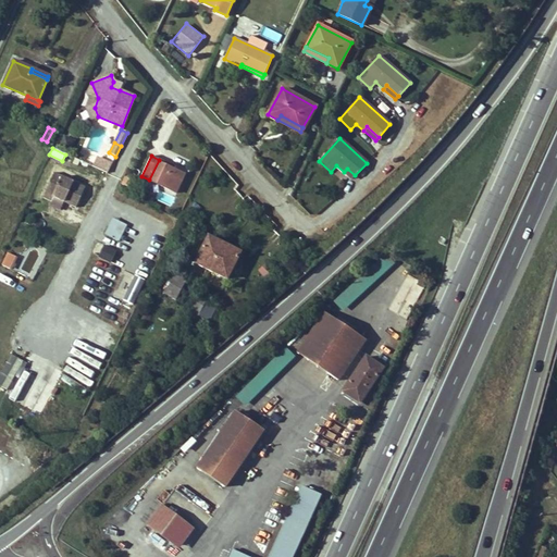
[(107,173),(111,164),(96,158),(91,165),(107,173)]
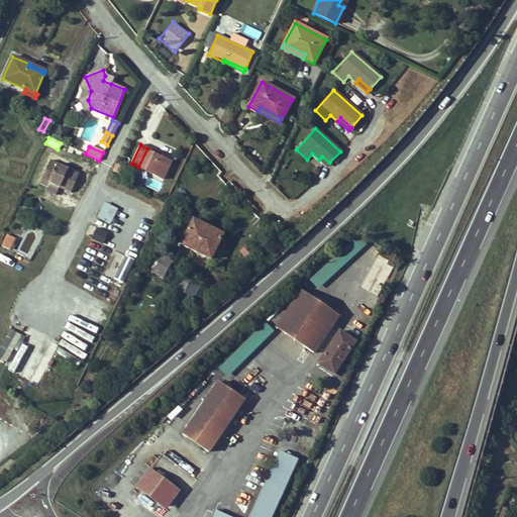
[(157,176),(165,159),(161,157),(156,153),(156,151),(147,148),(138,167),(157,176)]
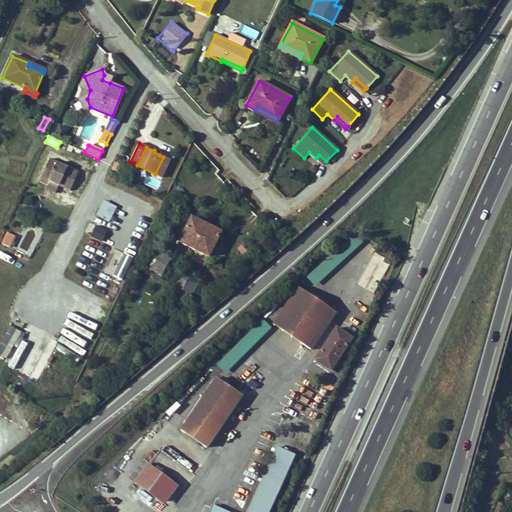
[(323,165),(326,161),(319,155),(316,158),(321,163),(323,165)]
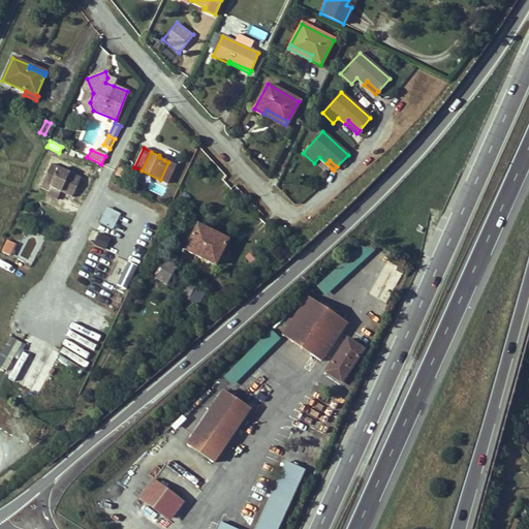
[(167,183),(176,166),(168,162),(160,180),(167,183)]
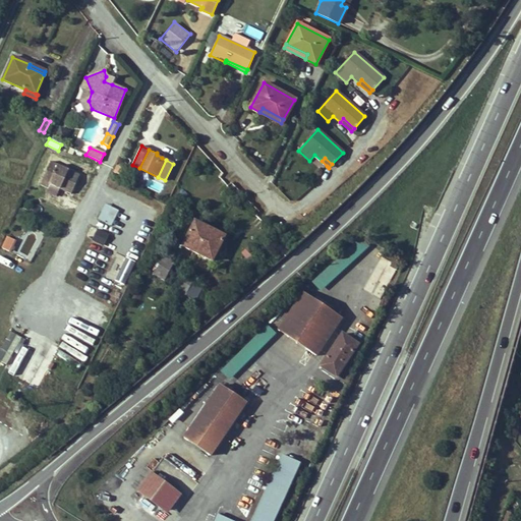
[(42,186),(50,190),(50,188),(51,186),(61,190),(72,195),(81,177),(52,164),(42,186)]
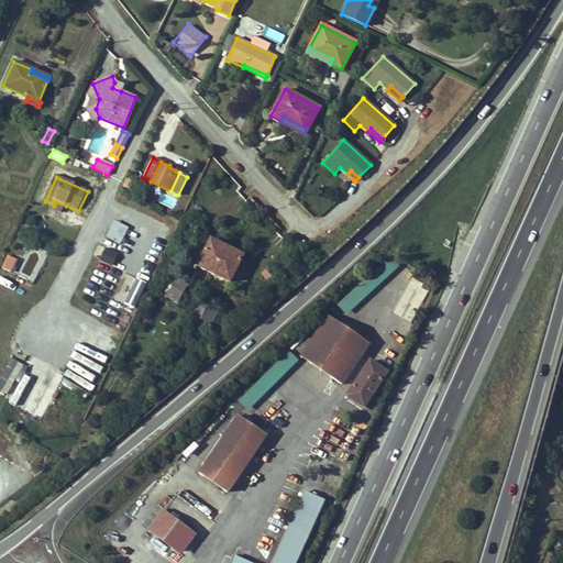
[(123,186),(131,190),(134,183),(127,179),(123,186)]
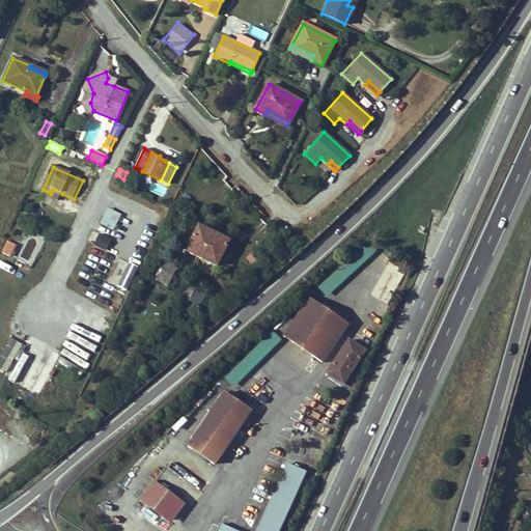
[(113,230),(120,214),(106,206),(99,223),(113,230)]
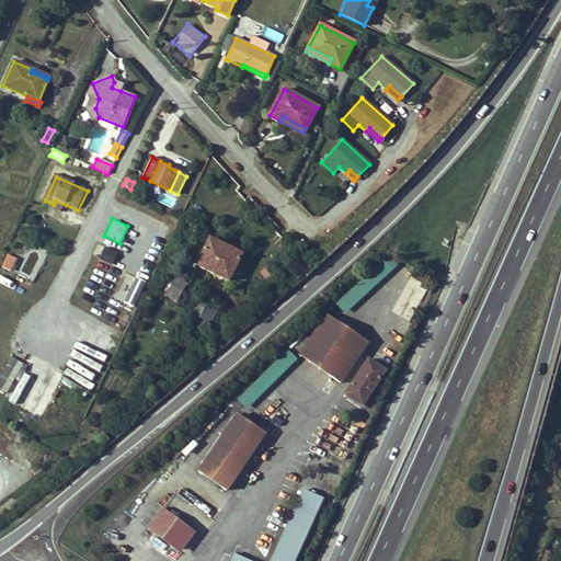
[(206,247),(227,256),(230,250),(209,239),(206,247)]
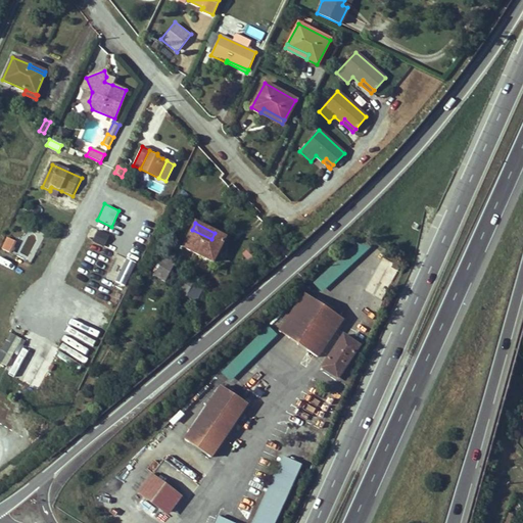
[(98,229),(91,241),(103,247),(109,235),(98,229)]
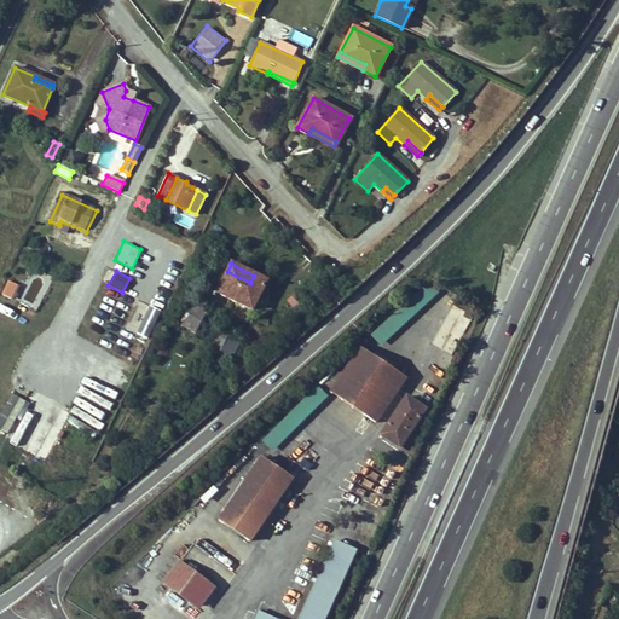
[(254,276),(250,283),(227,272),(217,293),(252,310),(266,281),(254,276)]
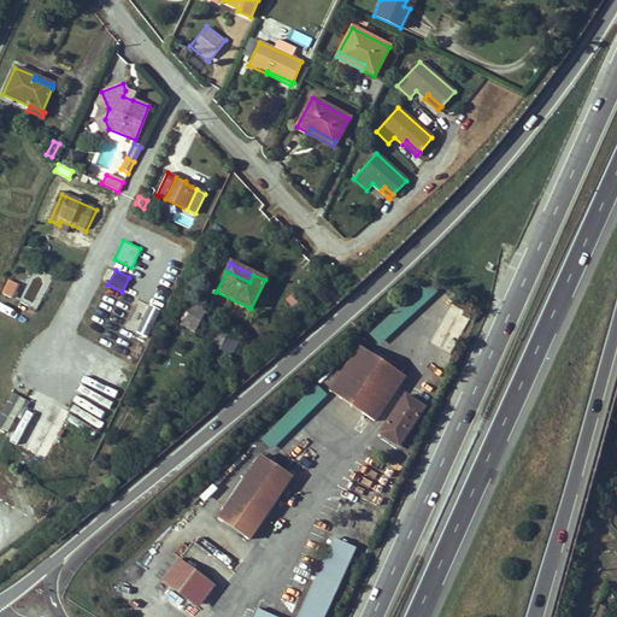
[(7,278),(0,293),(13,300),(21,285),(7,278)]
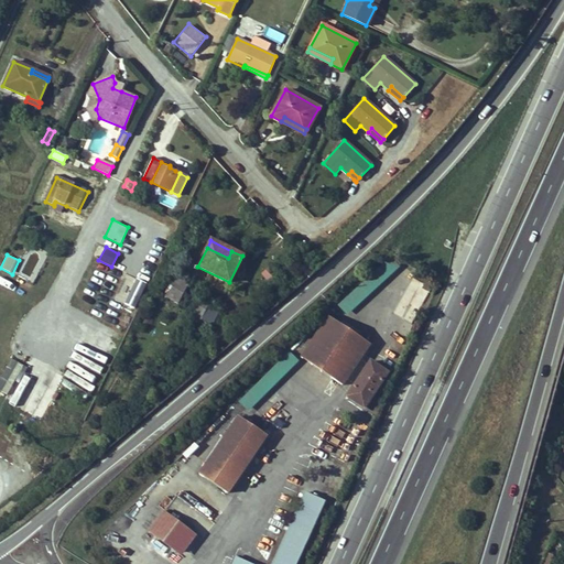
[(346,316),(398,269),(389,258),(336,306),(346,316)]
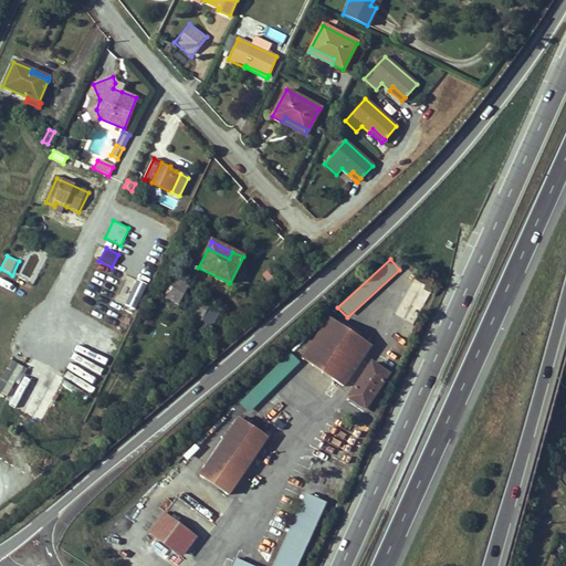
[(166,299),(178,305),(191,282),(179,275),(166,299)]
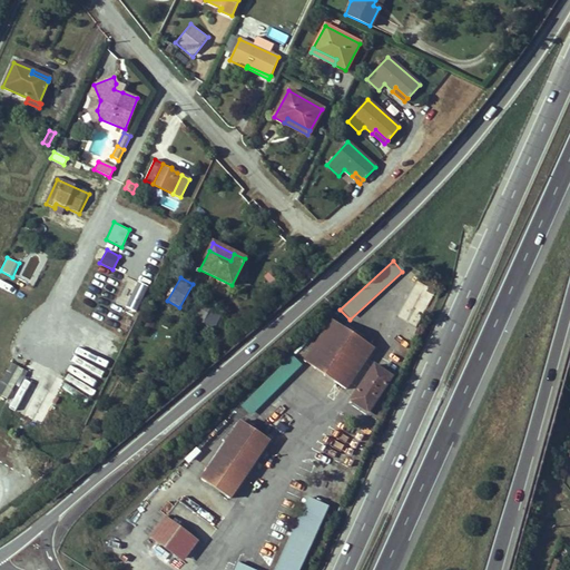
[(196,318),(203,323),(212,307),(204,303),(196,318)]
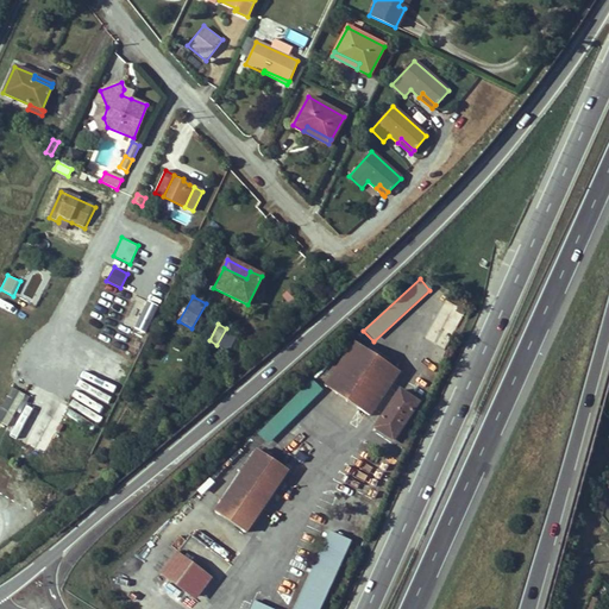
[(226,338),(230,330),(226,328),(217,345),(217,347),(226,353),(232,341),(226,338)]
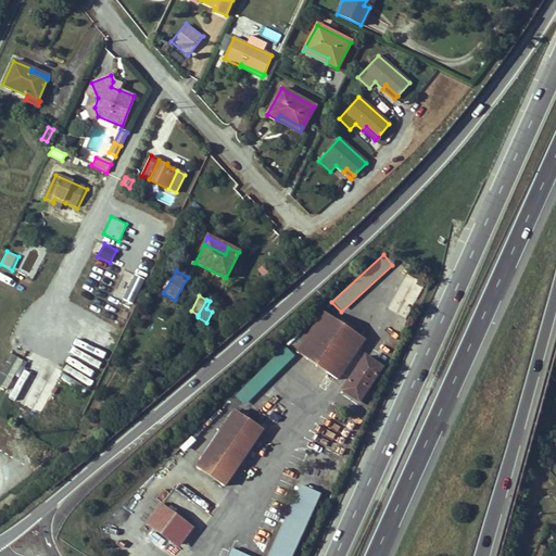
[(325,313),(297,352),(337,380),(365,340),(325,313)]
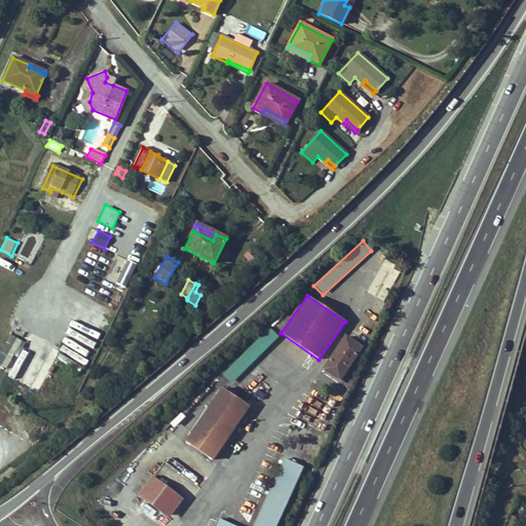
[(221,373),(229,382),(278,338),(270,328),(221,373)]
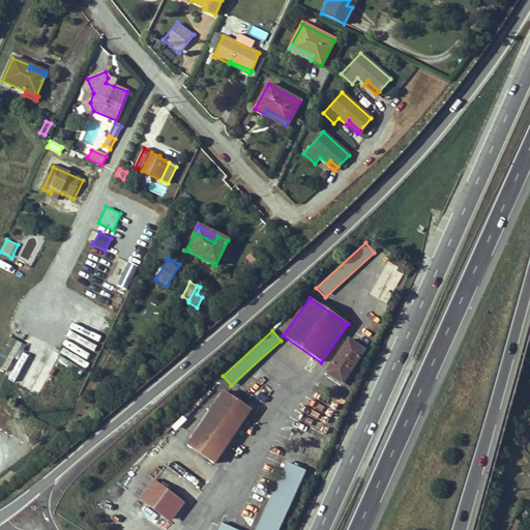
[(24,382),(38,353),(23,345),(24,344),(8,336),(0,352),(0,366),(8,372),(7,374),(24,382)]
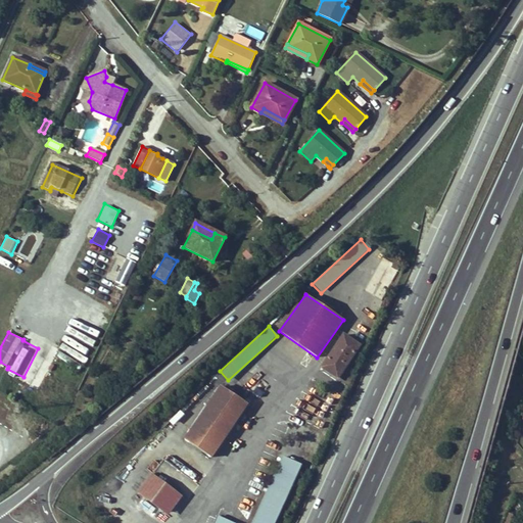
[(322,368),(337,379),(360,346),(343,336),(322,368)]
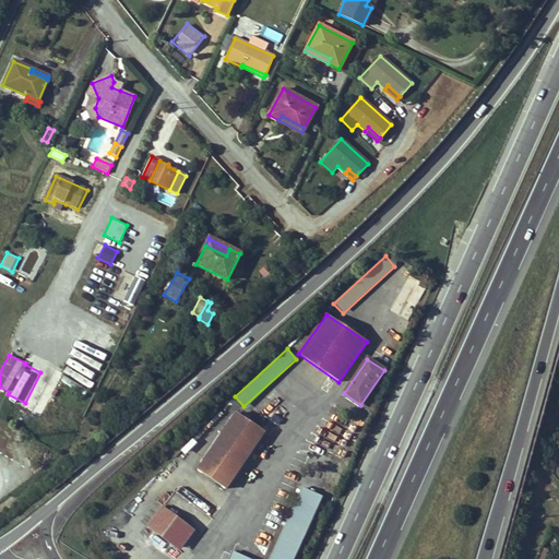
[(239,468),(264,432),(236,413),(198,470),(225,489),(239,468)]
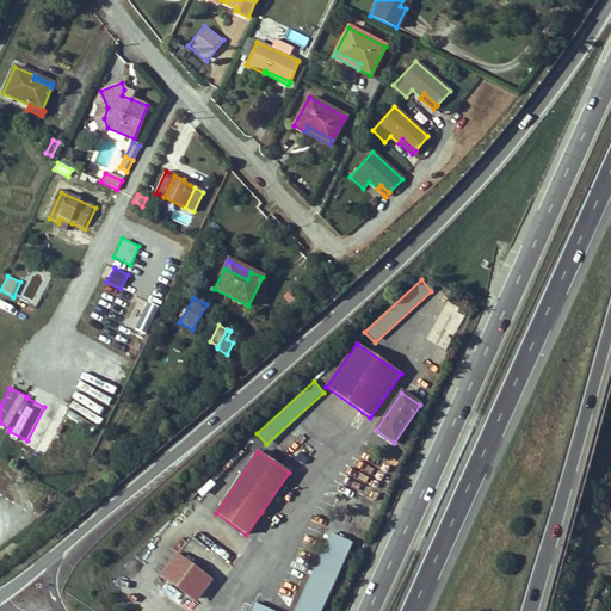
[(248,610),(320,610),(350,542),(326,532),(292,610),(272,610),(252,603),(248,610)]
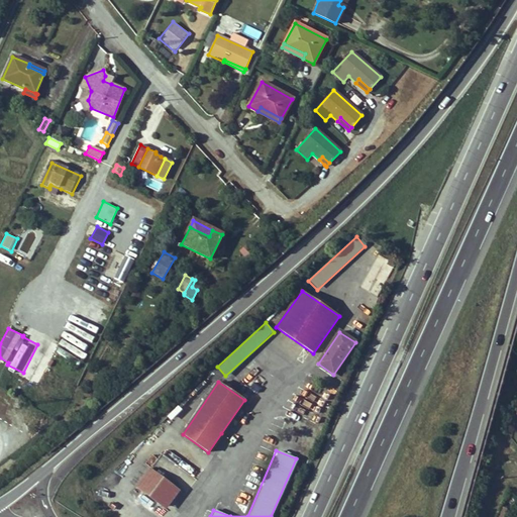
[(167,510),(180,488),(146,470),(134,491),(167,510)]
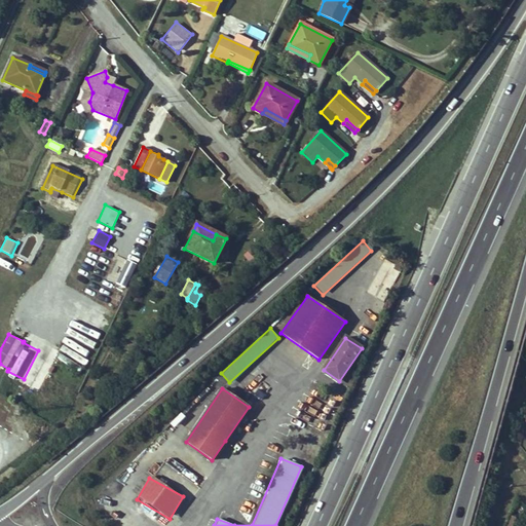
[(508,525),(513,525),(516,519),(512,517),(508,525)]
